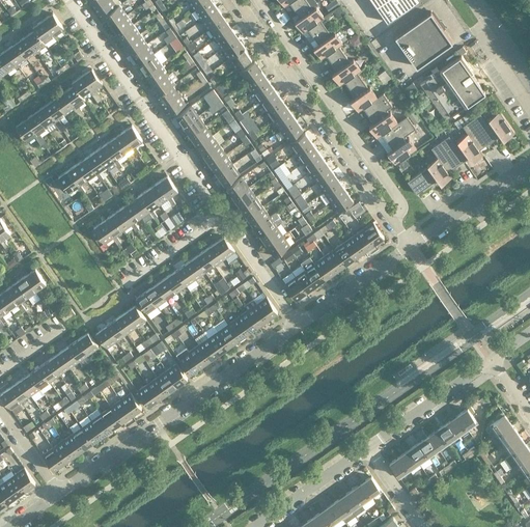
[(25,0),(18,5),(22,10),(29,5),(25,0)]
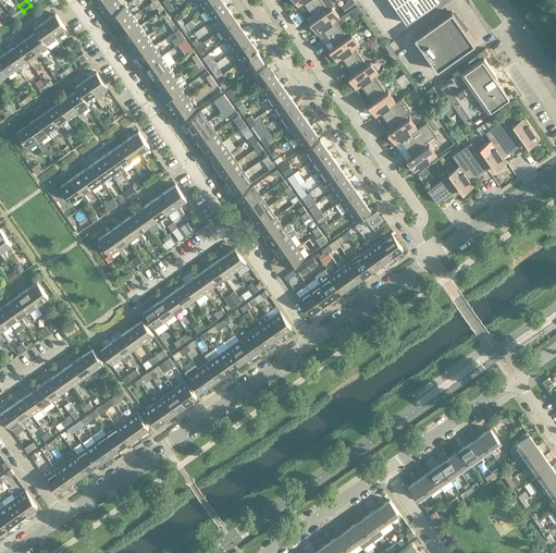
[(93,0),(91,1),(99,12),(115,0),(93,0)]
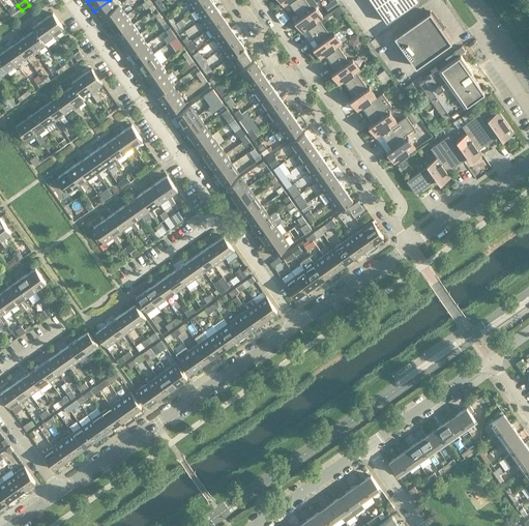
[(112,1),(111,0),(110,0),(94,11),(100,21),(104,19),(116,10),(110,2),(112,1)]
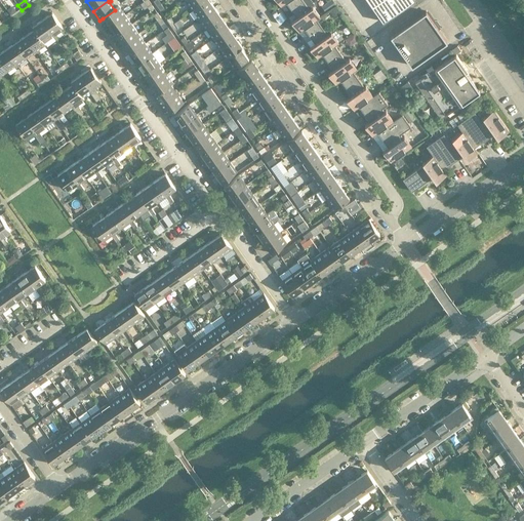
[(207,2),(205,0),(189,0),(184,4),(185,6),(187,5),(192,12),(207,2)]
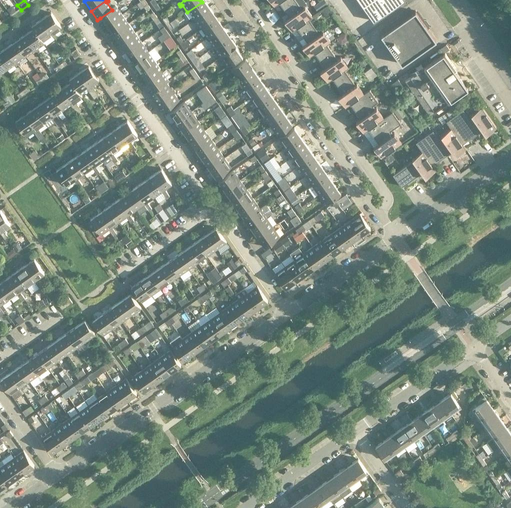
[(266,0),(273,9),(278,5),(284,0),(266,0)]
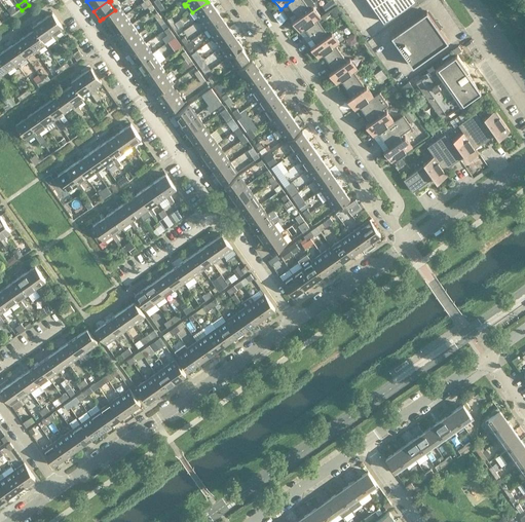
[(292,0),(286,5),(294,17),(306,8),(300,0),(292,0)]
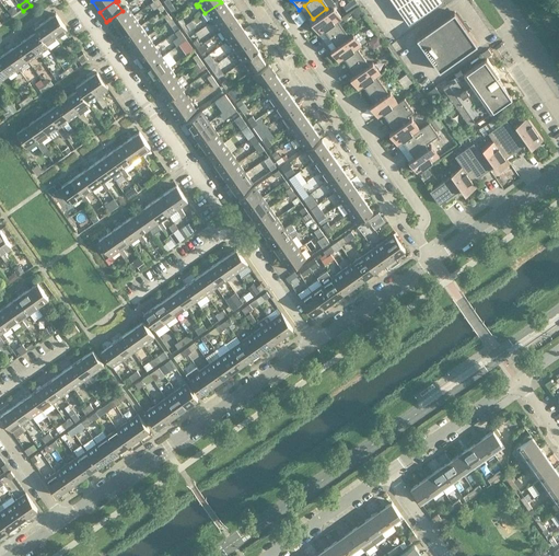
[(388,0),(408,27),(442,3),(439,0),(388,0)]
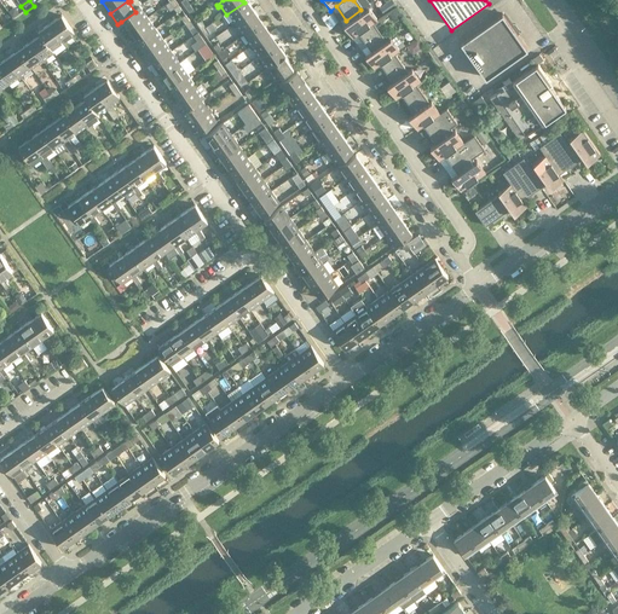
[(252,13),(244,3),(226,15),(234,24),(231,25),(232,28),(252,13)]
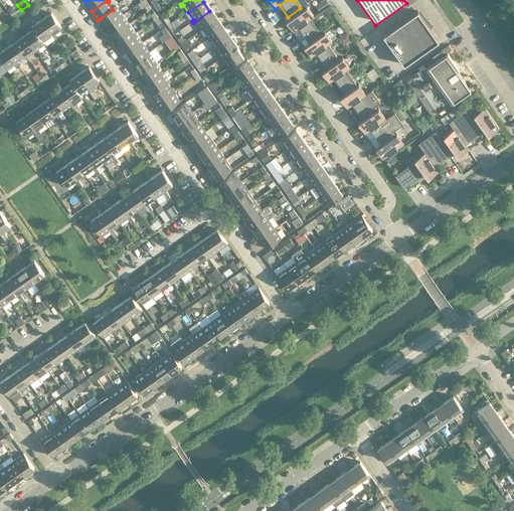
[(283,20),(288,17),(280,5),(275,9),(283,20)]
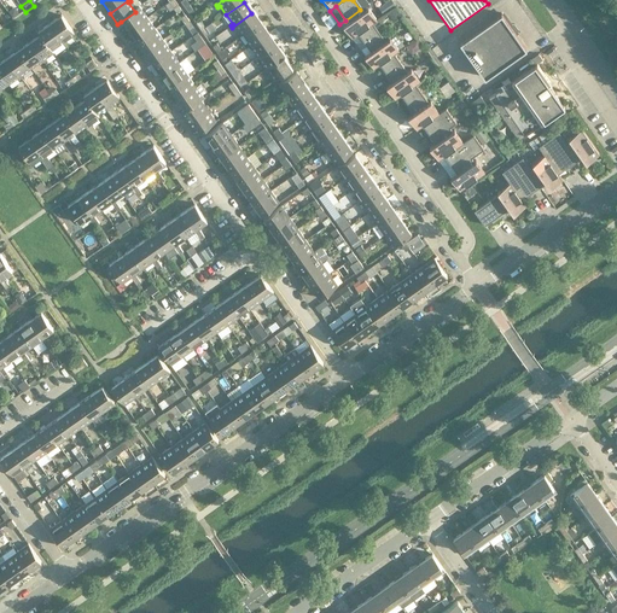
[(138,10),(135,12),(121,22),(128,34),(146,21),(138,10)]
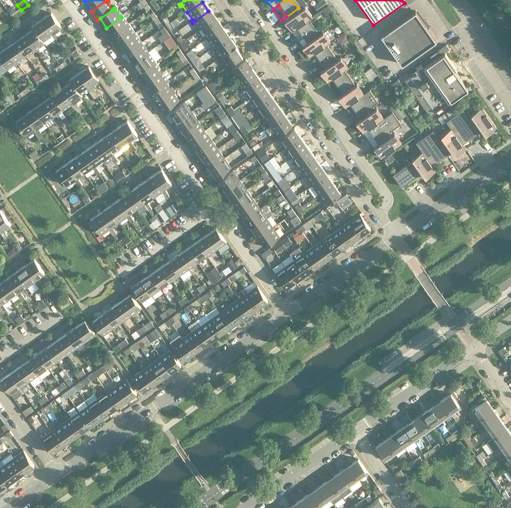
[(288,20),(283,24),(290,34),(291,34),(296,31),(296,30),(308,22),(309,21),(311,20),(304,9),(302,11),(300,12),(298,8),(286,17),(288,20)]
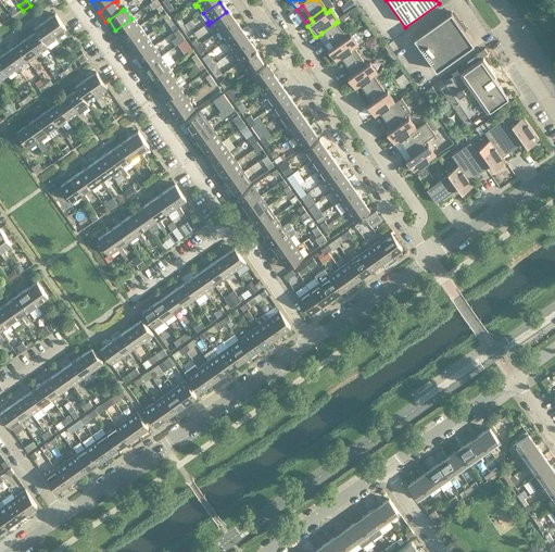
[(355,11),(349,16),(352,22),(360,16),(355,11)]
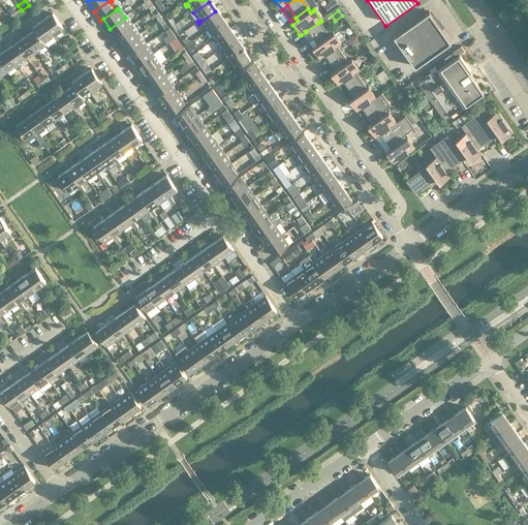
[(222,22),(215,11),(198,24),(199,26),(202,24),(207,32),(222,22)]
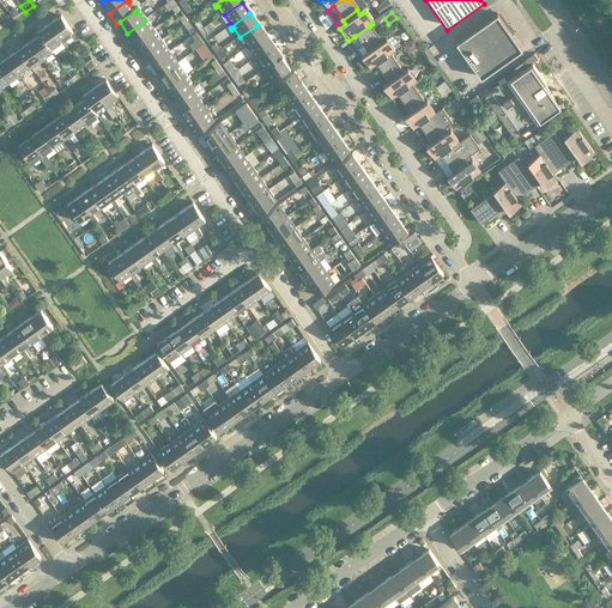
[(496,17),(455,46),(480,81),(521,52),(496,17)]
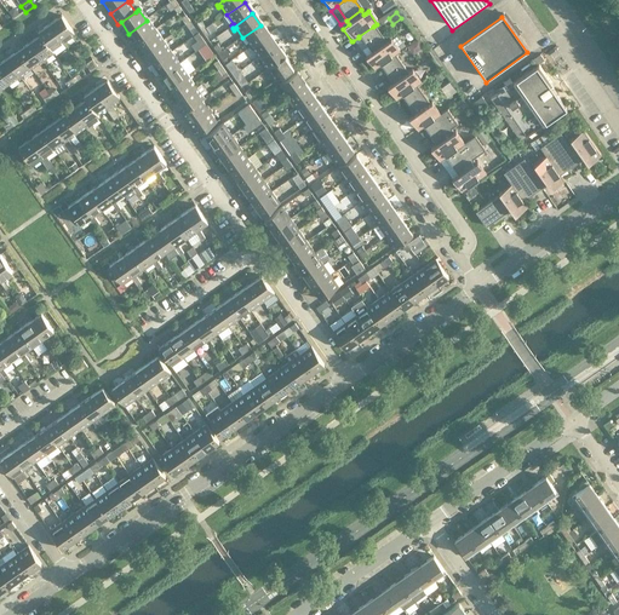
[(73,36),(61,19),(49,27),(63,47),(66,46),(63,44),(73,36)]
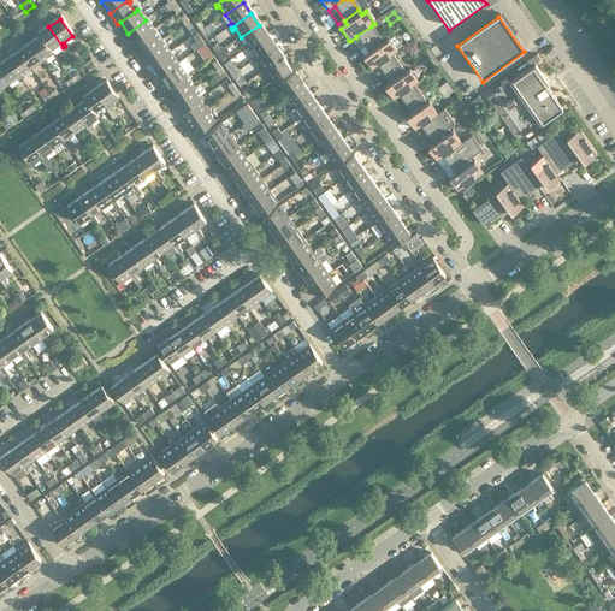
[(153,33),(146,21),(128,34),(136,45),(153,33)]
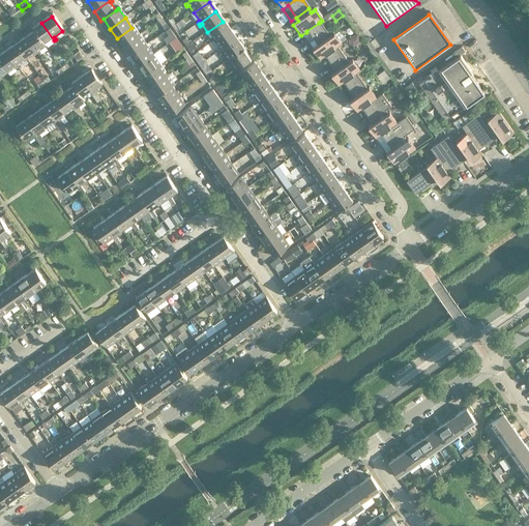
[(230,31),(223,22),(207,32),(213,39),(211,41),(212,44),(230,31)]
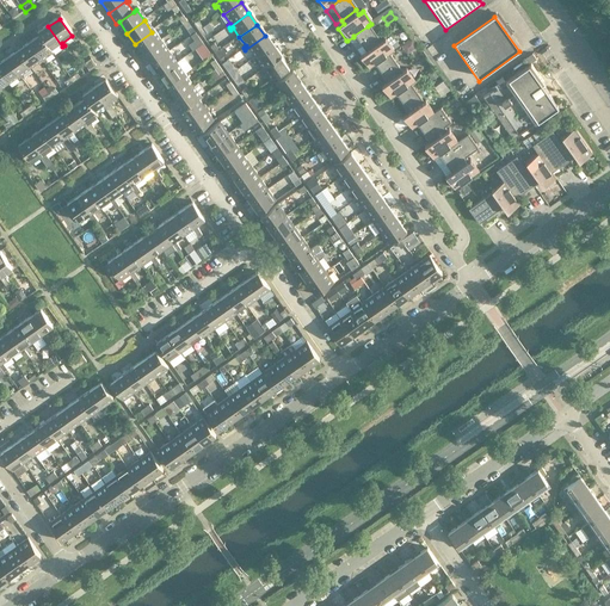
[(62,47),(48,26),(37,35),(39,37),(49,53),(59,45),(60,48),(62,47)]
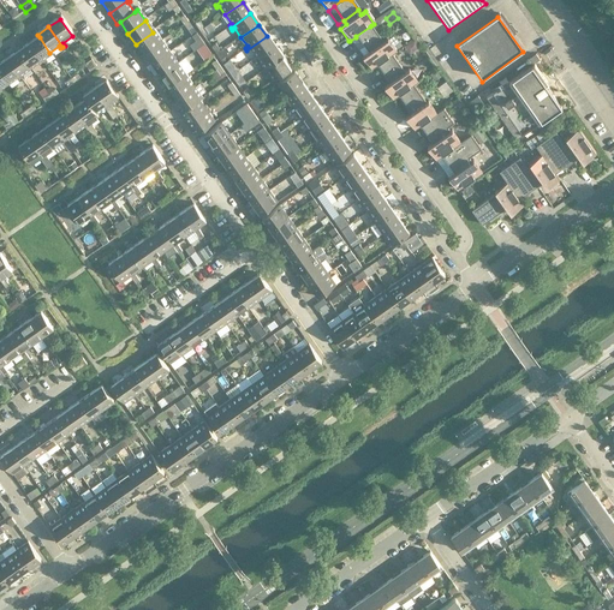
[(370,27),(356,36),(356,37),(365,51),(380,40),(370,27)]
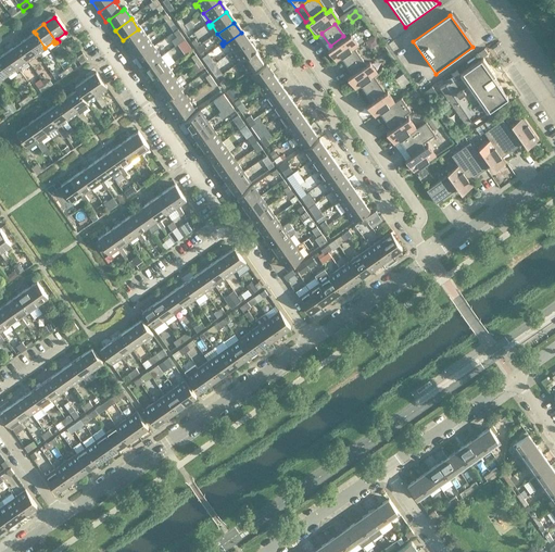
[(146,39),(138,29),(123,40),(129,50),(146,39)]
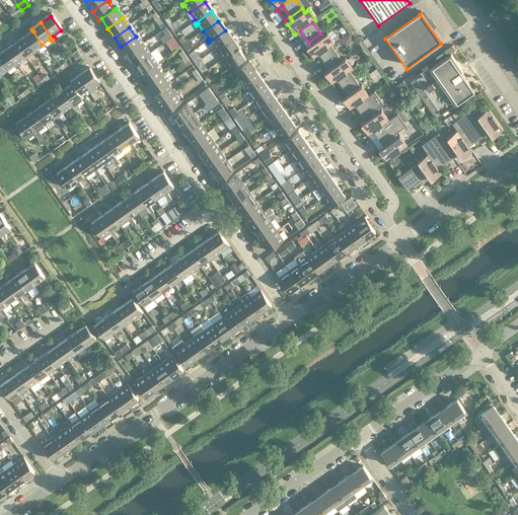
[(231,40),(225,30),(208,43),(209,44),(211,43),(217,51),(231,40)]
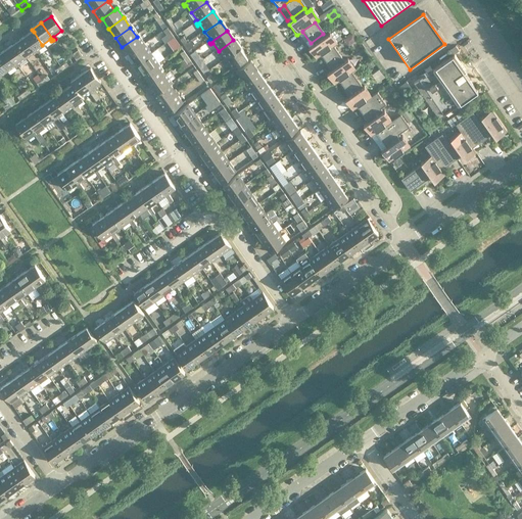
[(44,47),(42,45),(34,32),(24,39),(36,55),(38,54),(37,52),(44,47)]
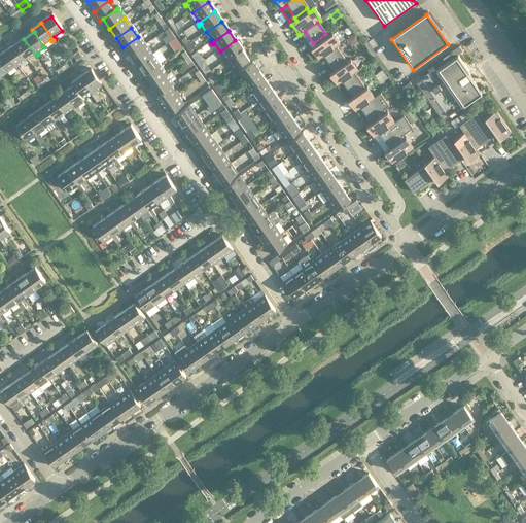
[(315,46),(310,50),(317,61),(318,62),(323,58),(322,58),(336,48),(336,49),(337,48),(339,46),(331,36),(329,37),(327,38),(325,34),(313,43),(315,46)]
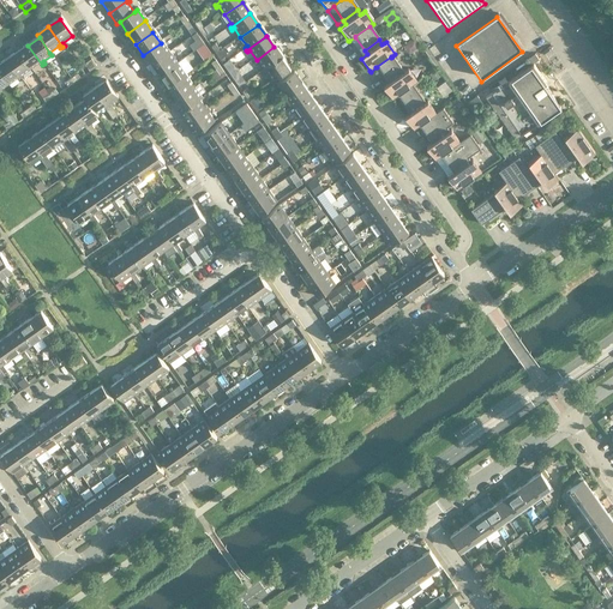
[(415,42),(403,49),(406,54),(409,54),(419,48),(415,42)]
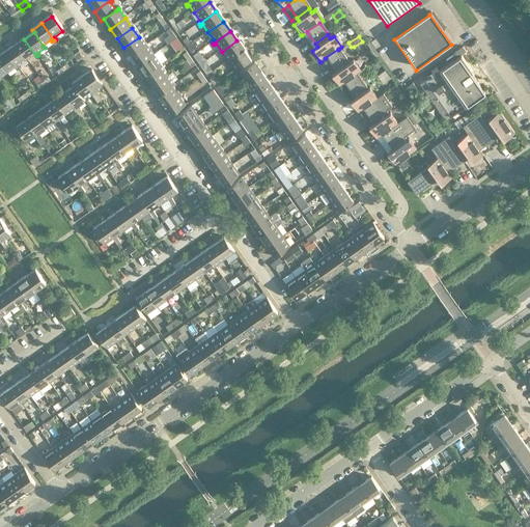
[(146,47),(139,37),(123,48),(131,58),(146,47)]
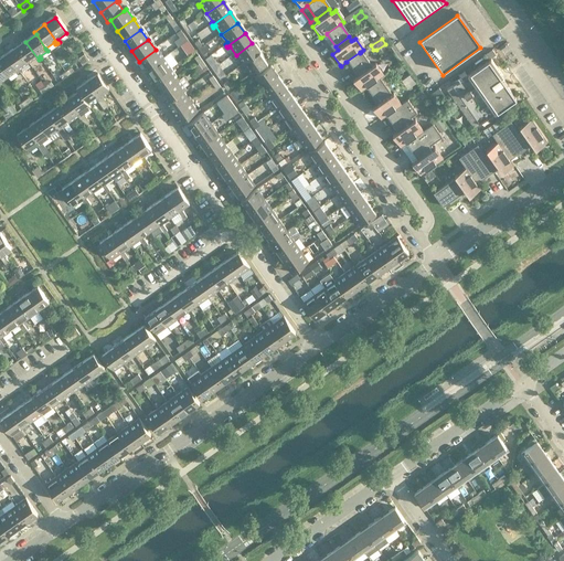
[(39,60),(25,42),(16,50),(27,65),(35,60),(36,62),(39,60)]
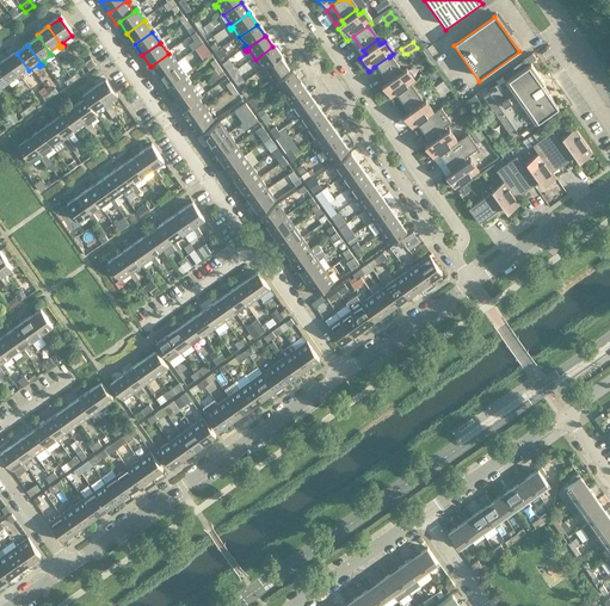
[(281,59),(272,47),(256,60),(262,68),(259,69),(260,72),(281,59)]
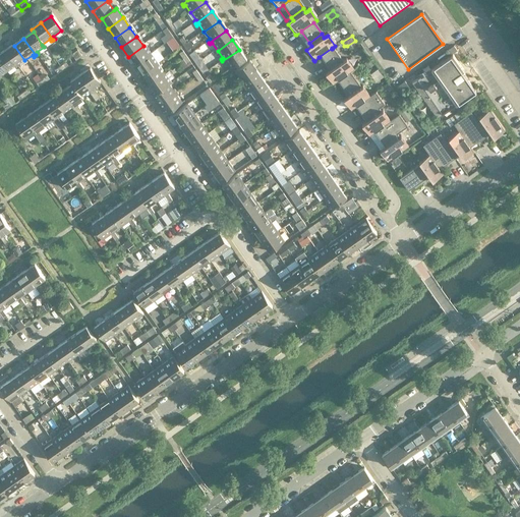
[(24,60),(14,46),(5,52),(16,69),(18,67),(17,66),(24,60)]
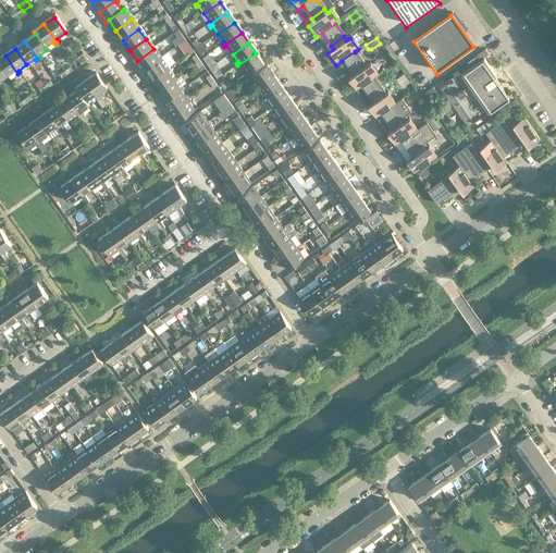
[(160,60),(153,49),(137,61),(144,71),(160,60)]
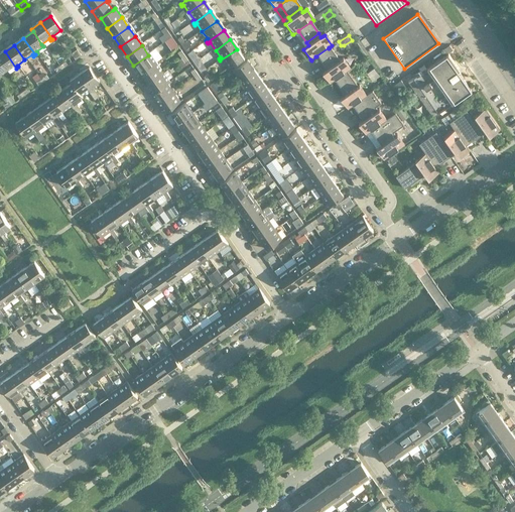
[(329,47),(315,56),(316,56),(325,68),(337,59),(329,48),(329,47)]
